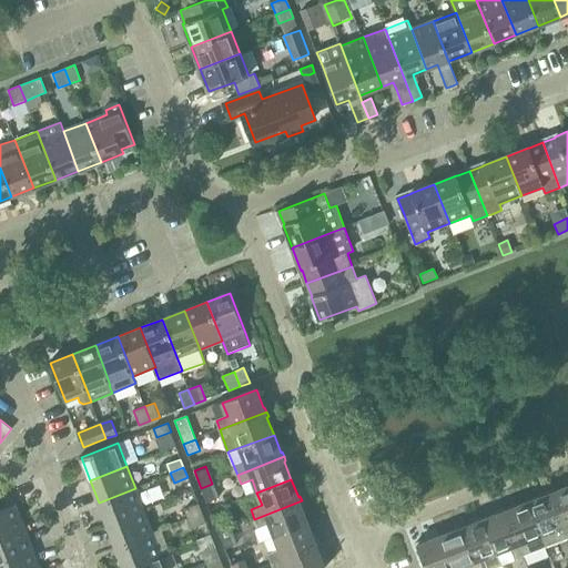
[(212,484),(201,488),(208,506),(219,501),(212,484)]
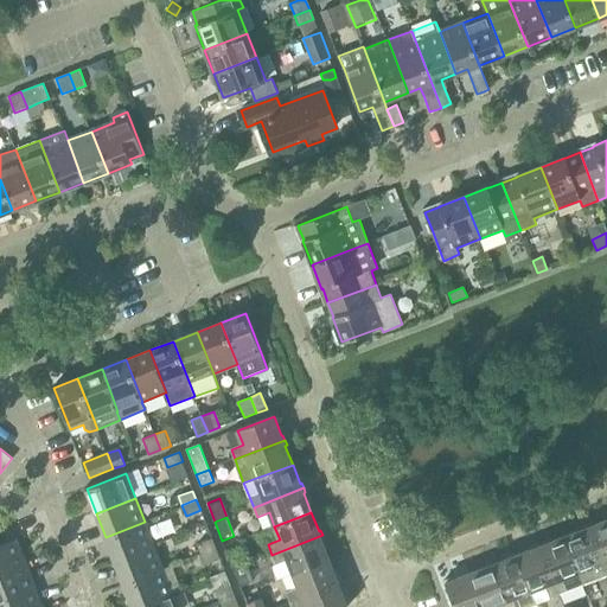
[(606,519),(594,524),(594,523),(588,525),(606,572),(606,519)]
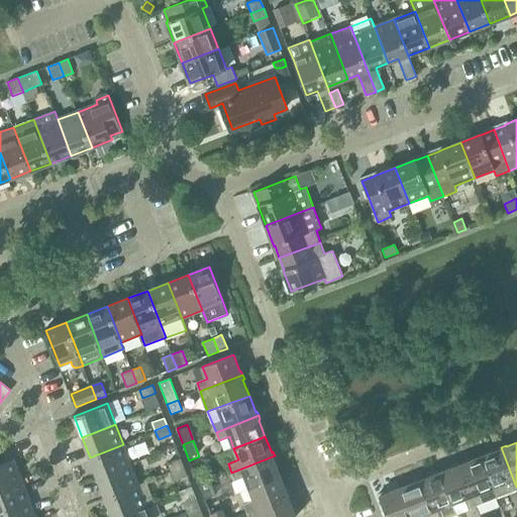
[(90,457),(98,478),(131,464),(123,444),(90,457)]
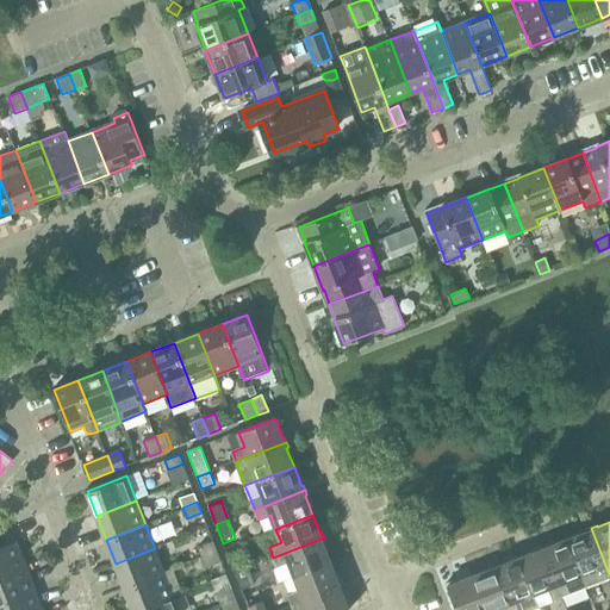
[(587,531),(568,539),(587,587),(609,578),(609,574),(591,528),(586,529),(587,531)]
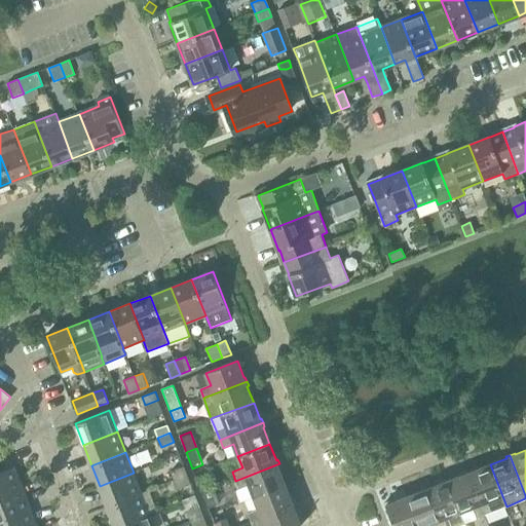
[(0,496),(23,488),(14,467),(8,470),(4,458),(0,459),(0,496)]
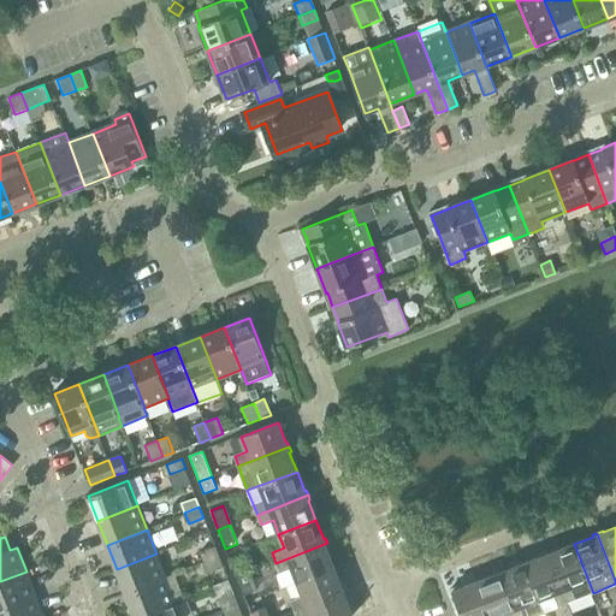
[(327,543),(276,563),(280,573),(292,568),(297,582),(335,568),(327,549),(329,548),(327,543)]
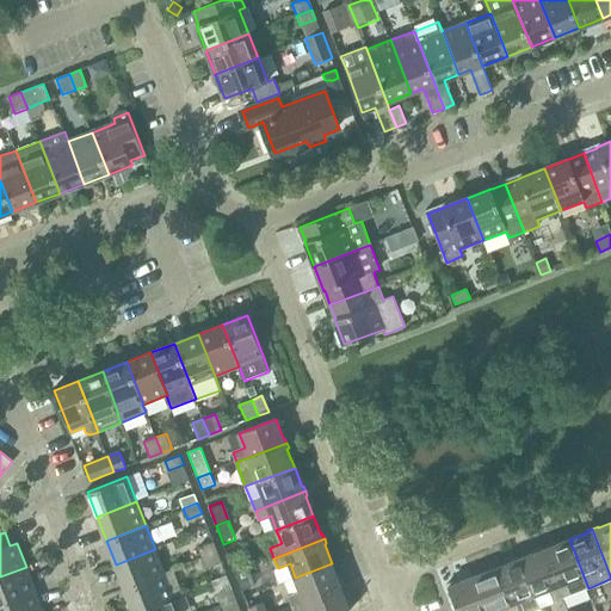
[(550,547),(549,545),(544,547),(565,598),(588,588),(569,539),(550,547)]
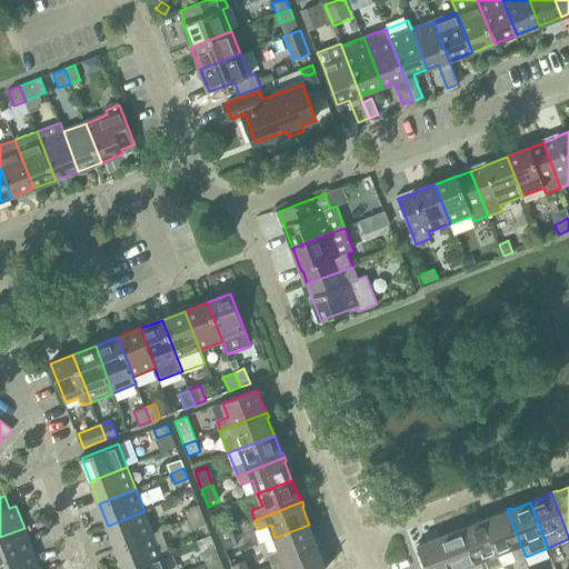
[(185,509),(188,518),(202,513),(199,505),(185,509)]
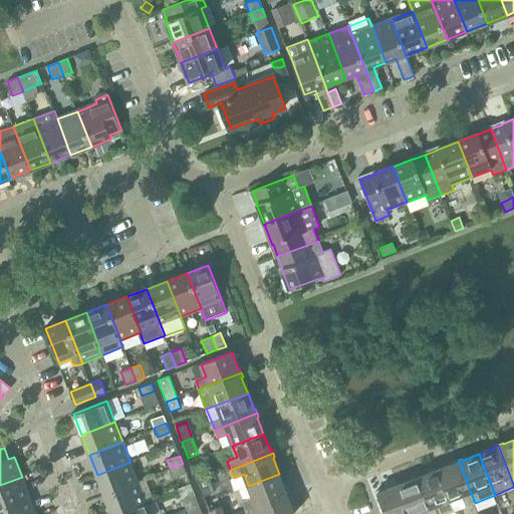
[(455,463),(439,470),(451,500),(462,496),(466,506),(475,503),(458,460),(454,462),(455,463)]
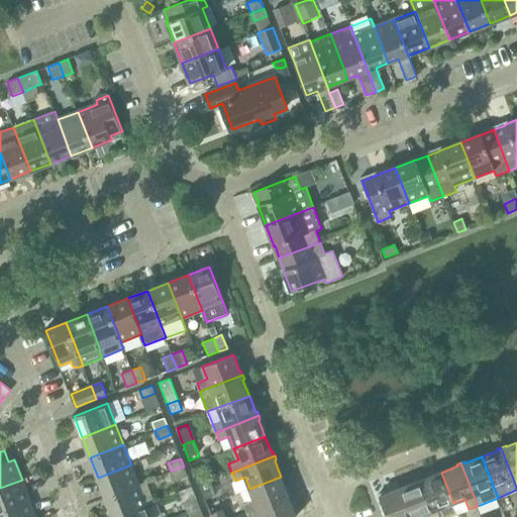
[(98,478),(106,498),(139,485),(131,464),(98,478)]
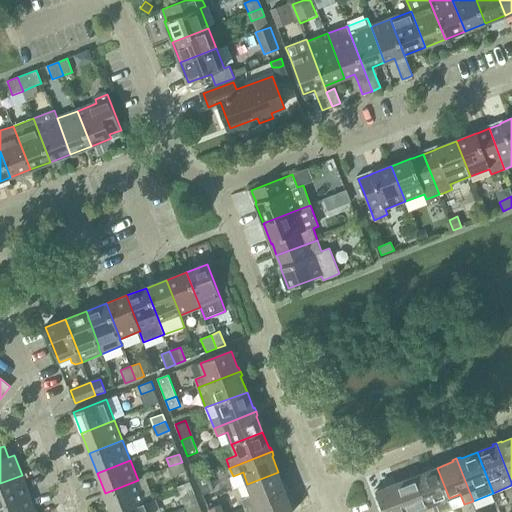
[(197,480),(207,476),(201,460),(190,464),(197,480)]
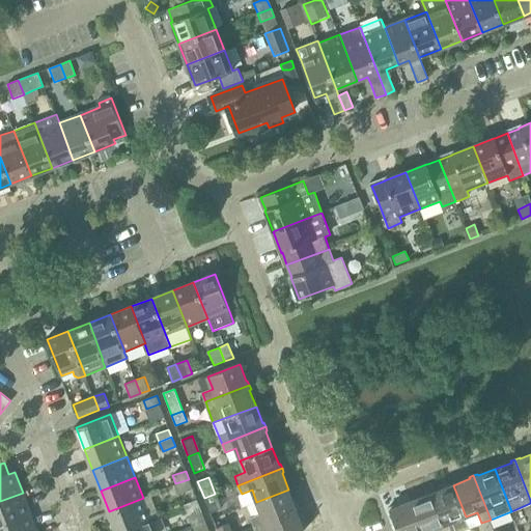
[(192,488),(189,479),(175,483),(178,494),(192,488)]
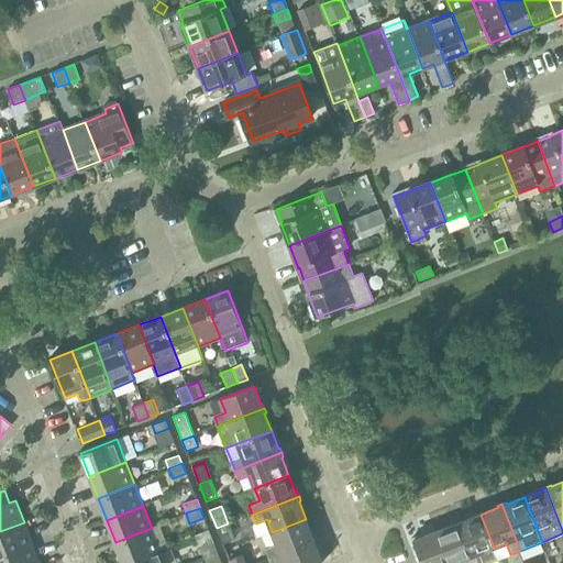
[(457,521),(473,562),(487,562),(496,560),(492,549),(494,548),(481,515),(463,521),(462,519),(457,521)]
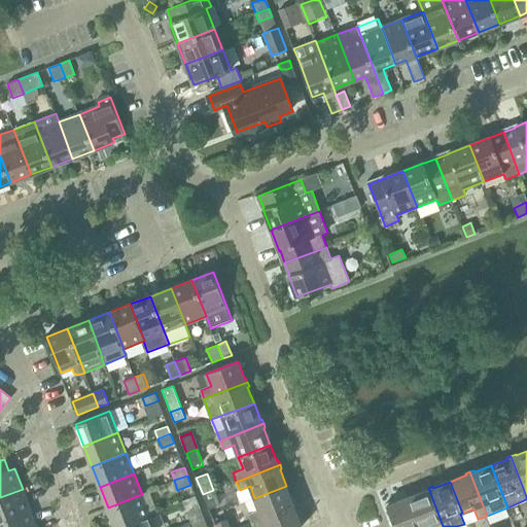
[(259,510),(249,514),(252,523),(295,506),(294,501),(292,502),(286,486),(254,498),(259,510)]
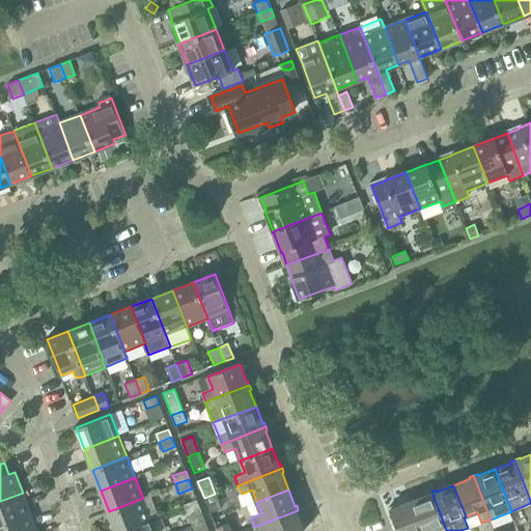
[(427,495),(411,501),(422,530),(428,530),(436,529),(436,530),(446,530),(431,492),(427,494),(427,495)]
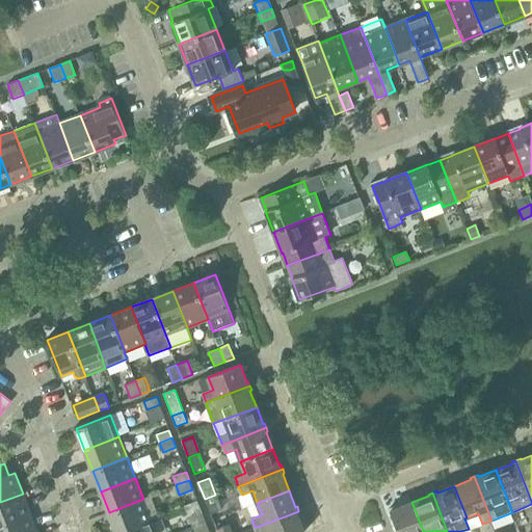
[(0,502),(0,527),(31,514),(23,494),(0,502)]
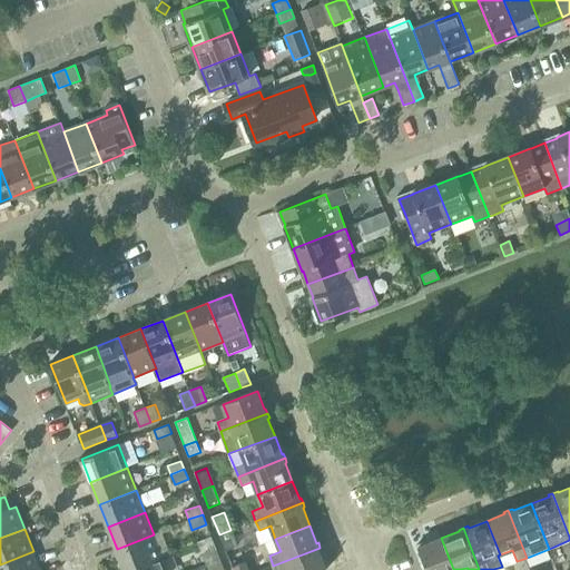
[(231,530),(219,534),(225,551),(236,547),(231,530)]
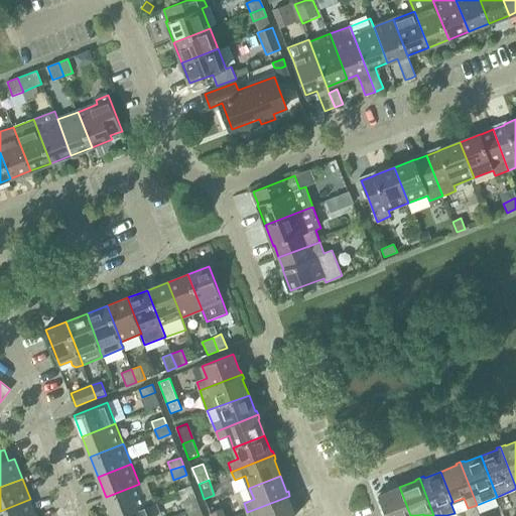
[(106,497),(113,515),(116,515),(147,504),(139,484),(106,497)]
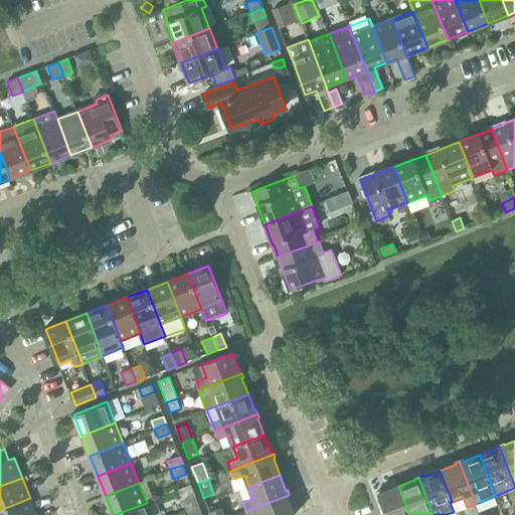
[(409,514),(398,486),(382,493),(382,491),(377,493),(385,514),(409,514)]
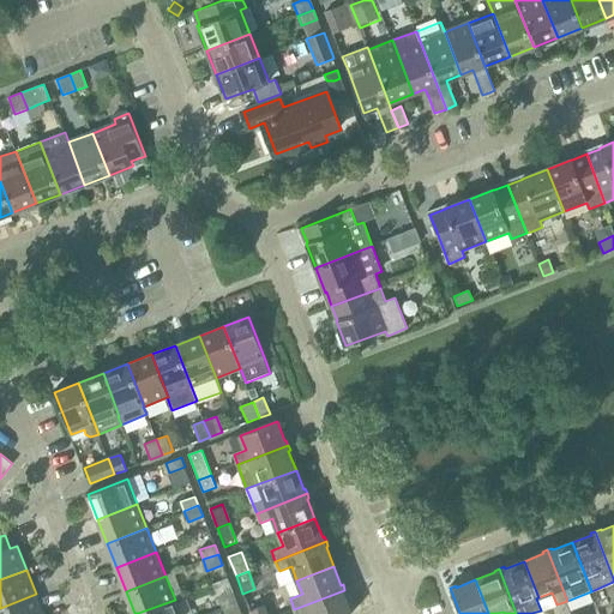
[(344,590),(294,609),(295,613),(351,613),(345,595),(347,595),(344,590)]
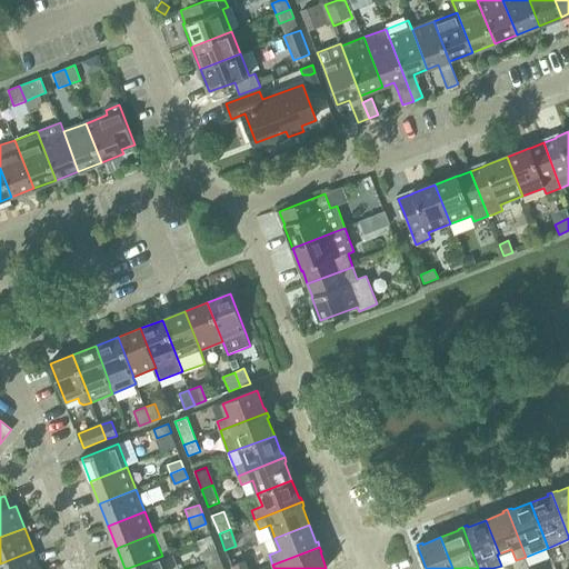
[(207,565),(221,559),(217,549),(203,555),(207,565)]
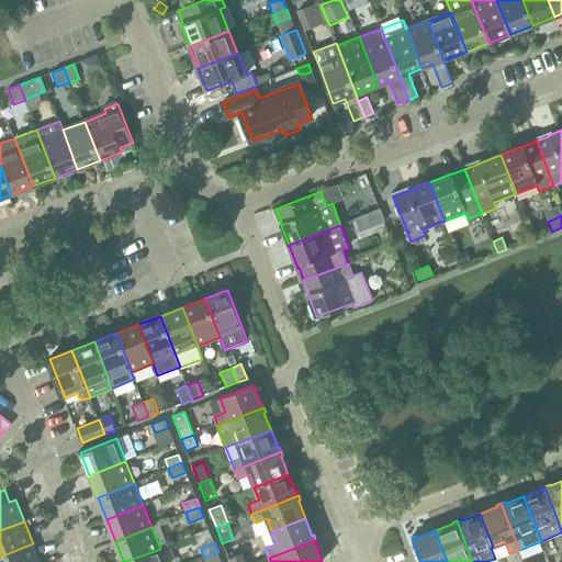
[(0,557),(0,561),(40,561),(33,543),(0,557)]
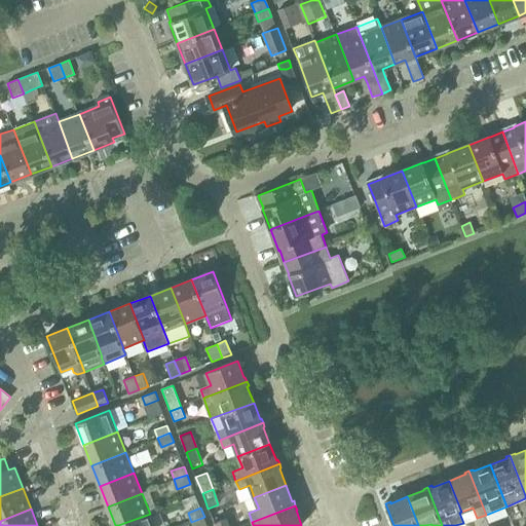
[(118,525),(154,525),(150,514),(118,525)]
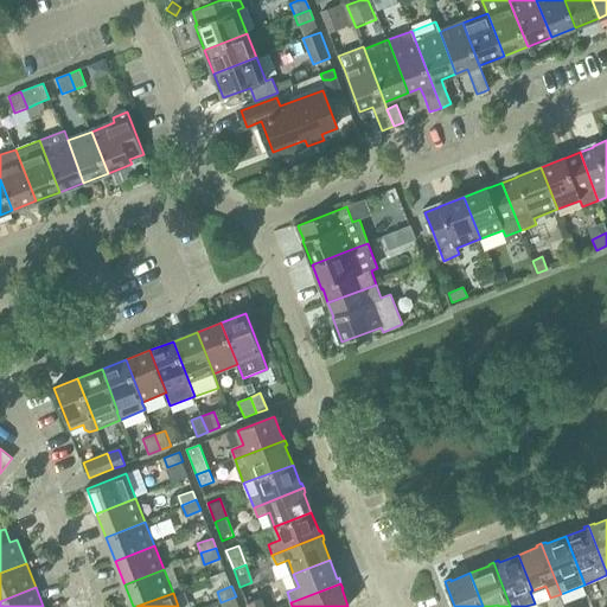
[(236,596),(221,602),(222,606),(236,606),(240,606),(236,596)]
